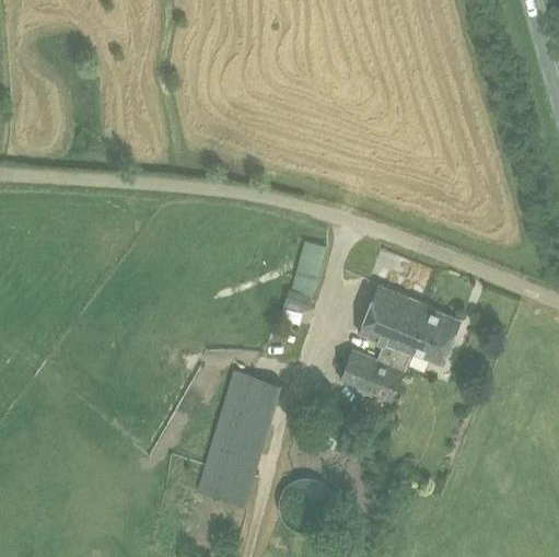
[(283,304),(306,312),(312,299),(325,248),(303,243),(290,291),(289,291),(283,304)]
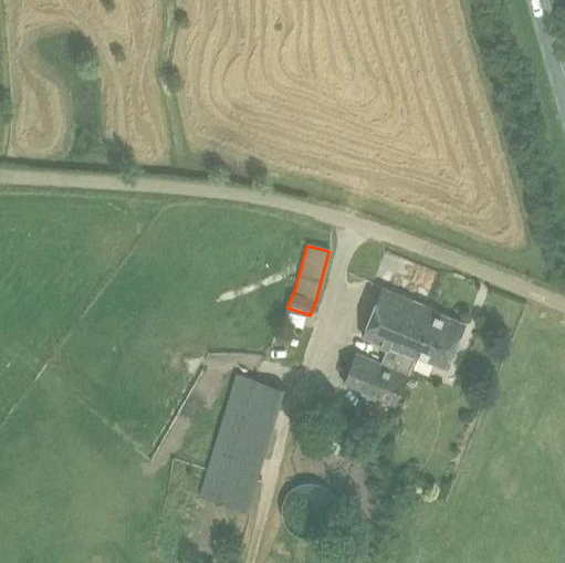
[(387,348),(415,360),(415,357),(446,369),(463,325),(433,313),(435,311),(382,290),(363,339),(387,348)]
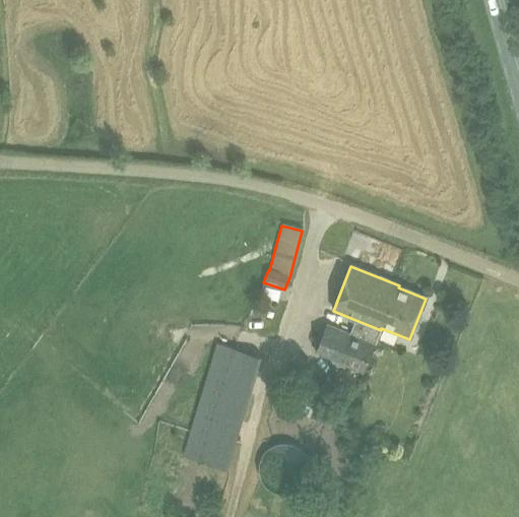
[(315,354),(363,373),(375,345),(381,330),(355,320),(349,335),(326,326),(315,354)]
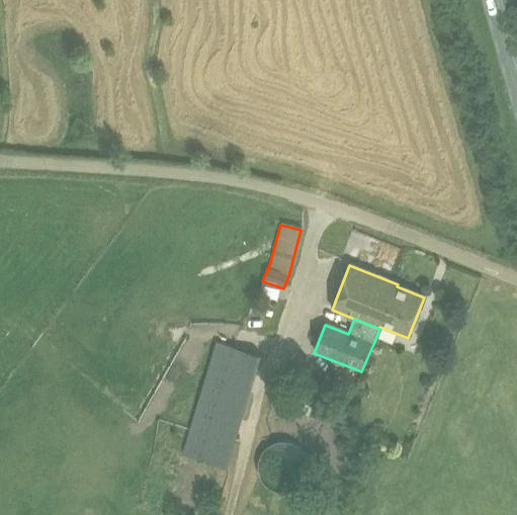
[(181,455),(227,469),(260,357),(216,343),(181,455)]
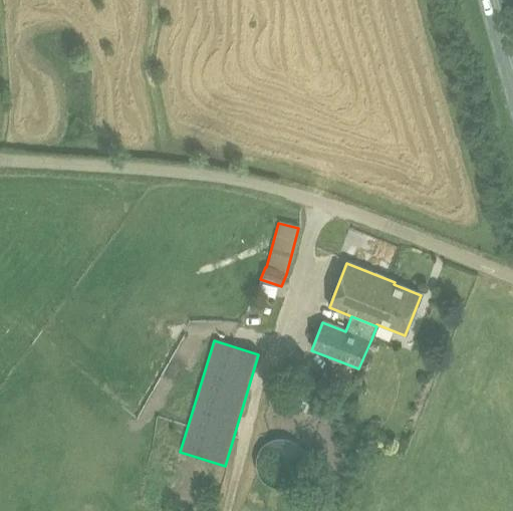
[(296,409),(311,415),(316,402),(310,400),(317,381),(308,377),(303,389),(278,378),(270,399),(283,404),(282,407),(295,412),(296,409)]
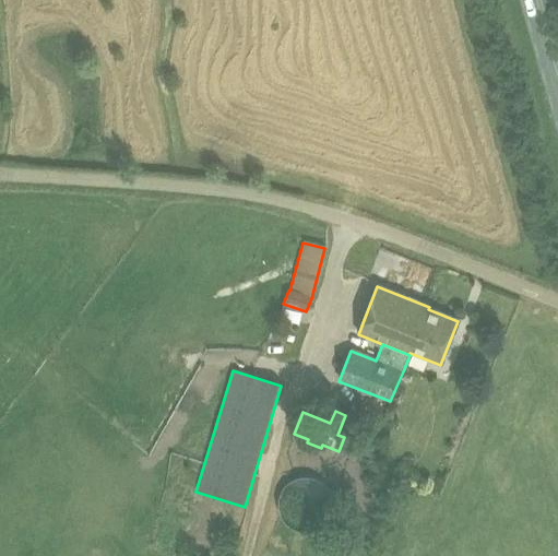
[(279,499),(279,501),(277,504),(277,507),(277,509),(279,511),(279,513),(280,516),(281,518),(282,520),(283,522),(285,524),(286,525),(288,528),(291,529),(292,530),(296,532),(299,533),(304,534),(306,534),(308,533),(311,533),(313,533),(318,531),(322,529),(323,527),(325,525),(328,523),(329,521),(330,519),(331,517),(332,515),(332,512),(333,510),(333,508),(333,506),(333,503),(333,500),(332,498),(331,496),(330,494),(329,492),(328,489),(327,487),(324,486),(323,484),(321,483),(317,481),(312,478),(310,478),(307,478),(303,478),(300,478),(298,480),(293,481),(292,482),(289,484),(287,485),(285,487),(284,488),(283,491),(281,493),(280,495),(280,497),(279,499)]
